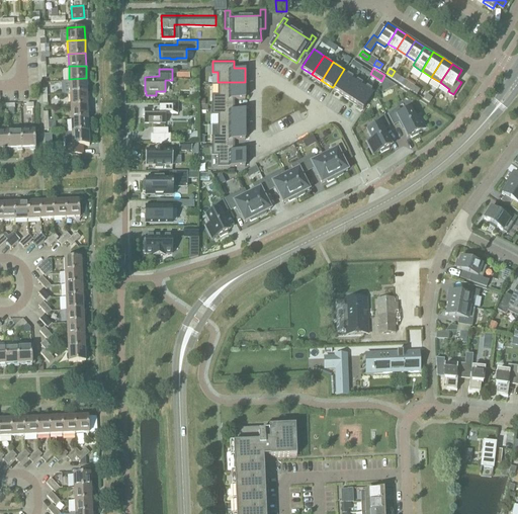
[(333,87),(332,87),(343,94),(355,76),(344,69),(333,87)]
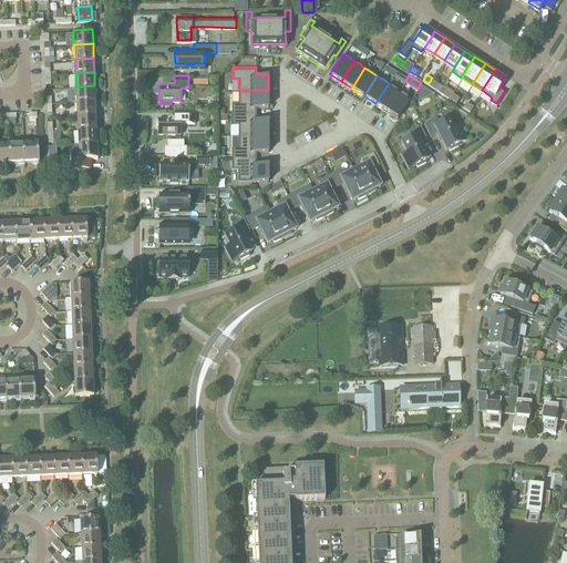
[(435,88),(439,82),(432,78),(429,83),(435,88)]
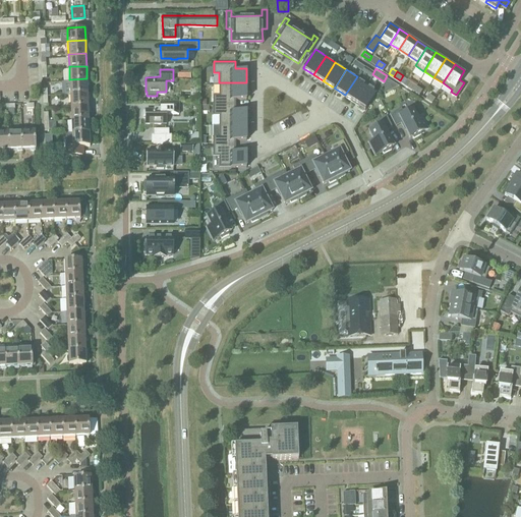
[(345,95),(354,101),(355,101),(366,82),(357,76),(345,95)]
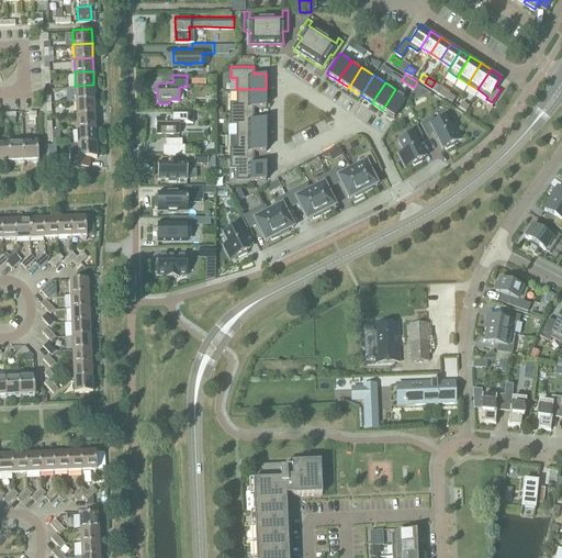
[(76,100),(94,99),(93,85),(75,86),(76,100)]
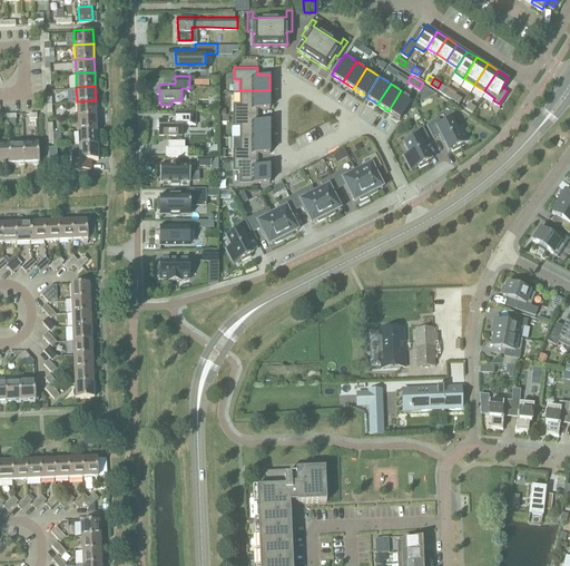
[(451,97),(454,91),(449,88),(445,93),(451,97)]
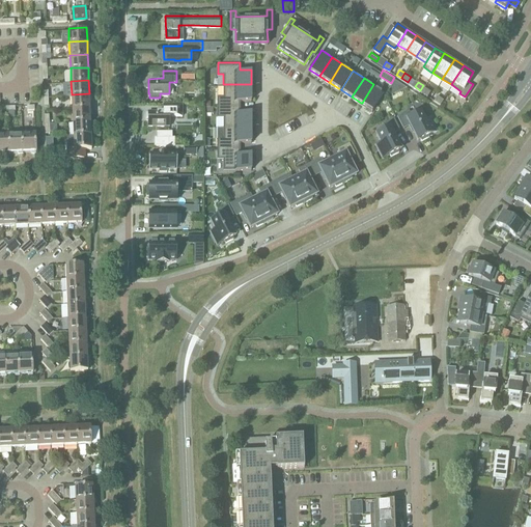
[(218,94),(218,105),(240,105),(240,99),(251,99),(251,84),(235,84),(223,84),(223,94),(218,94)]
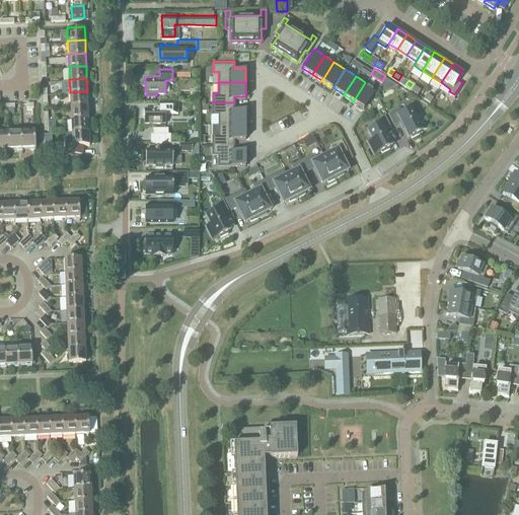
[(354,100),(353,100),(364,107),(375,90),(376,89),(365,82),(354,100)]
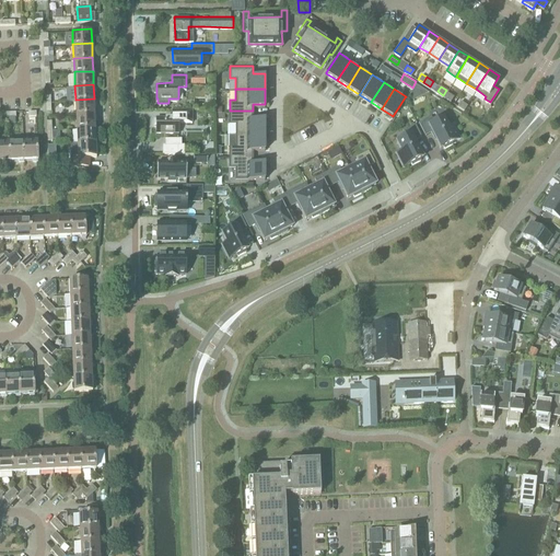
[(450,99),(453,94),(446,90),(443,95),(450,99)]
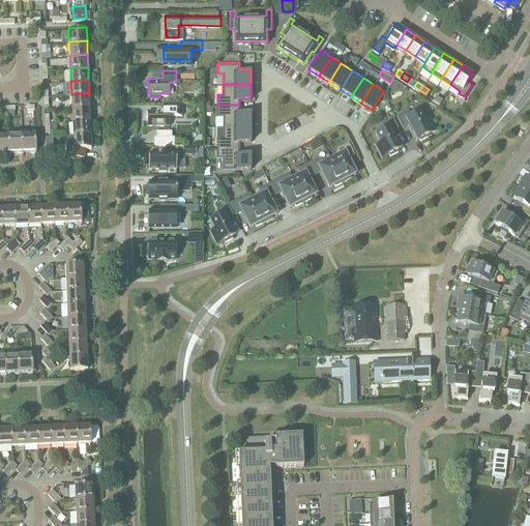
[(71,107),(90,106),(89,93),(71,94),(71,107)]
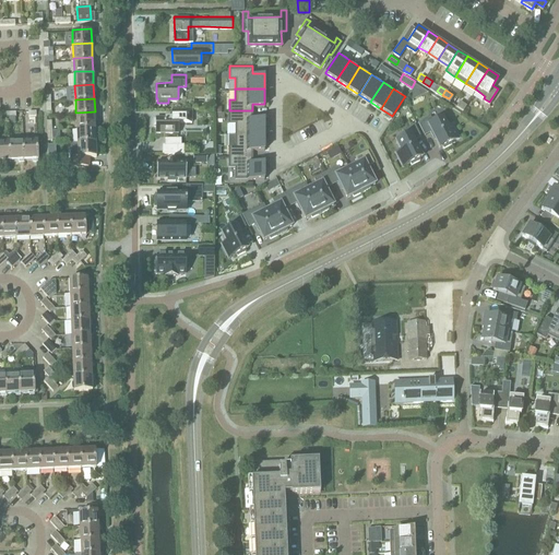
[(463,108),(466,103),(460,98),(456,104),(463,108)]
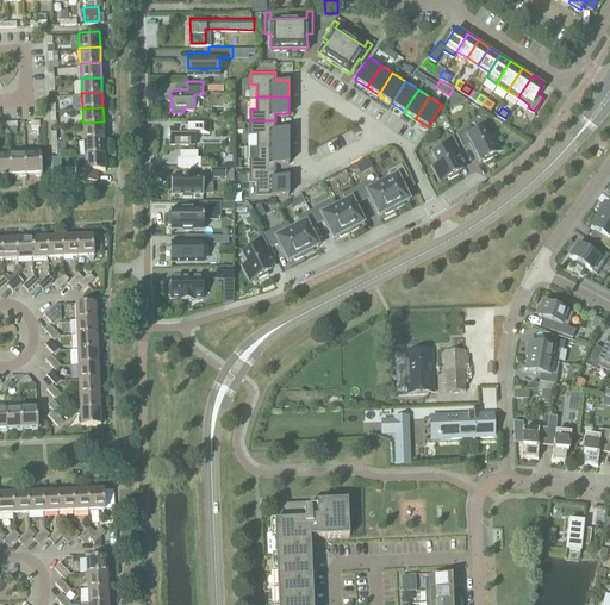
[(170,142),(194,142),(194,130),(209,130),(209,117),(187,117),(187,125),(170,125),(170,142)]
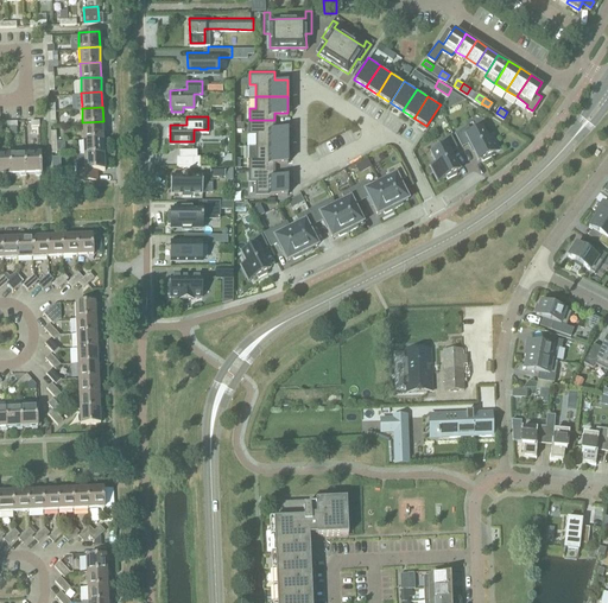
[(249,120),(249,131),(255,131),(255,144),(270,144),(287,144),(287,127),(274,127),(274,120),(249,120)]
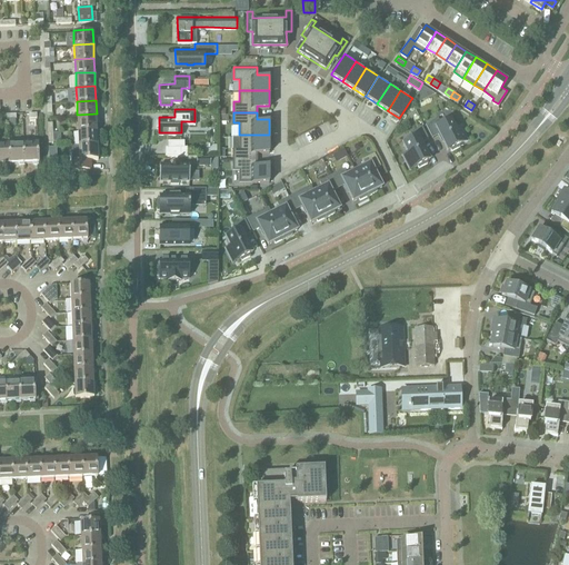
[(78,129),(97,128),(97,114),(77,115),(78,129)]
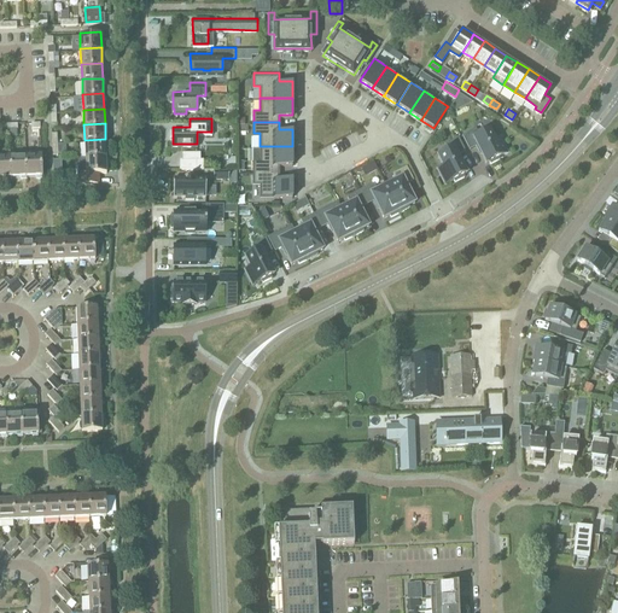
[(476,126),(462,132),(464,133),(470,146),(478,141),(488,161),(502,152),(507,150),(499,134),(494,136),(488,123),(477,128),(476,126)]
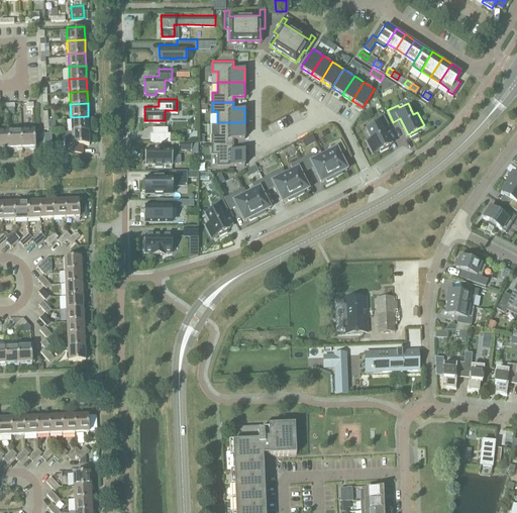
[(368,138),(375,152),(390,144),(383,129),(389,125),(384,115),(371,121),(374,126),(368,129),(371,136),(368,138)]
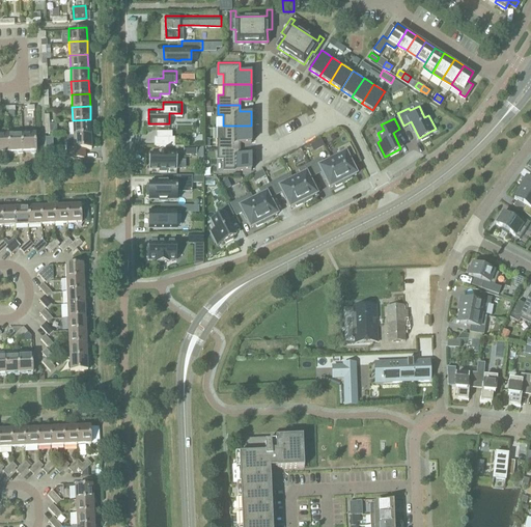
[(73,133),(91,133),(90,119),(73,120),(73,133)]
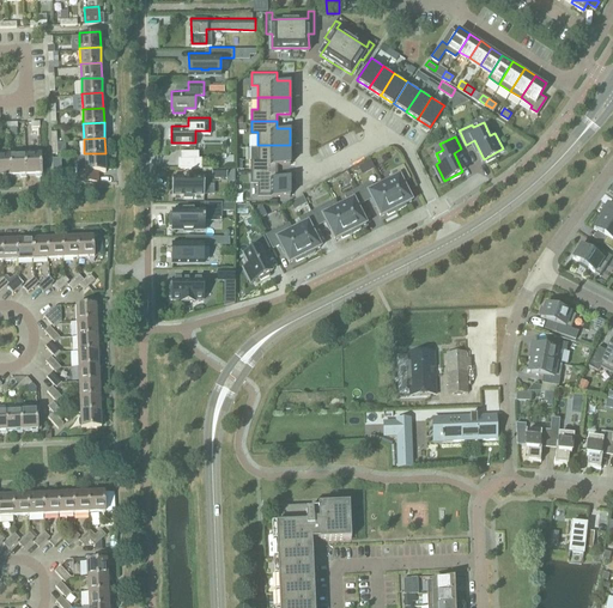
[(252,145),(252,169),(277,169),(277,162),(290,162),(290,145),(272,145),(258,145),(252,145)]
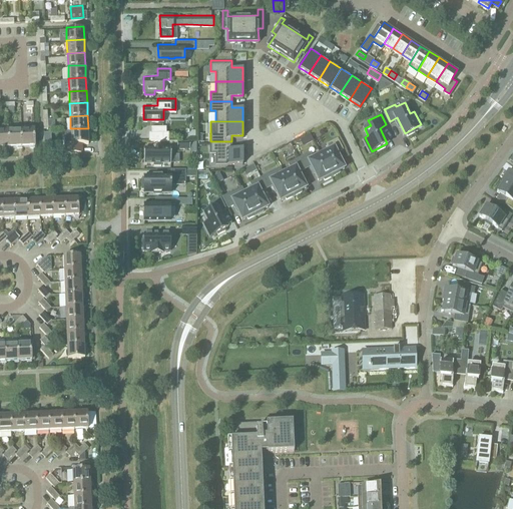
[(9,144),(22,143),(21,126),(9,127),(9,144)]
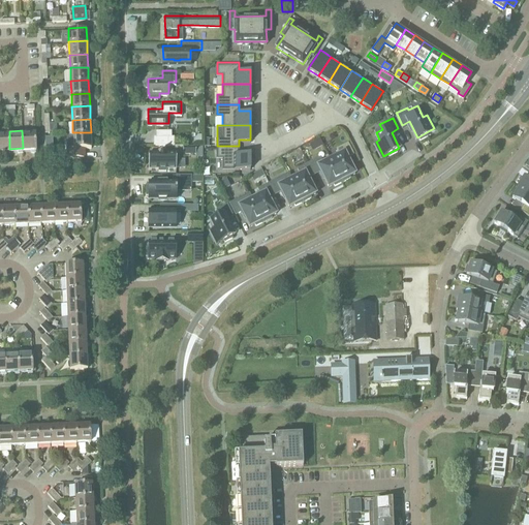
[(22,130),(23,148),(36,148),(35,130),(22,130)]
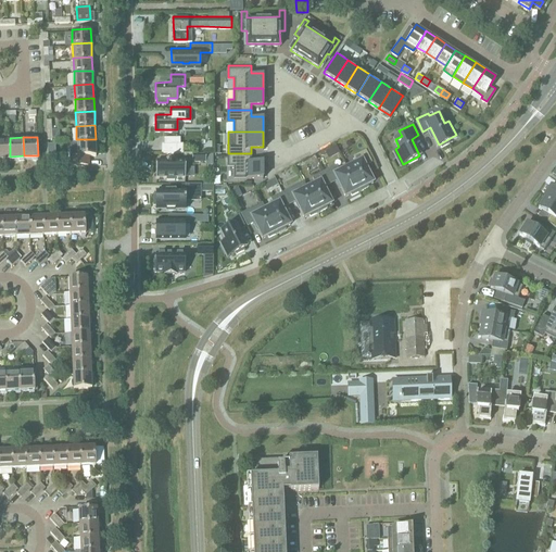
[(0,157),(10,157),(10,138),(0,138),(0,157)]
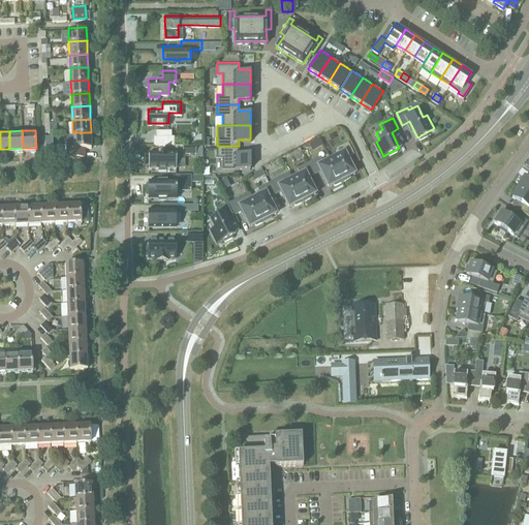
[(91,132),(72,132),(73,146),(91,146),(91,132)]
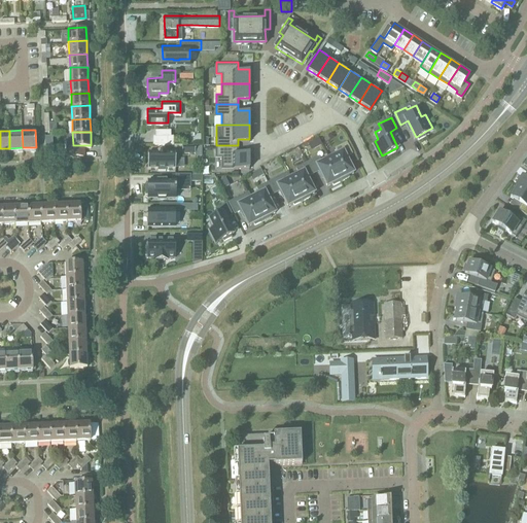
[(153,134),(153,142),(174,142),(174,134),(153,134)]
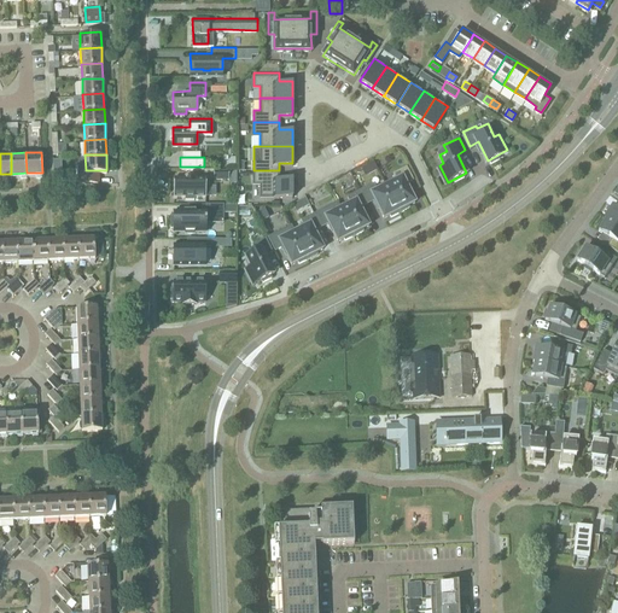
[(374,158),(362,164),(366,170),(377,164),(374,158)]
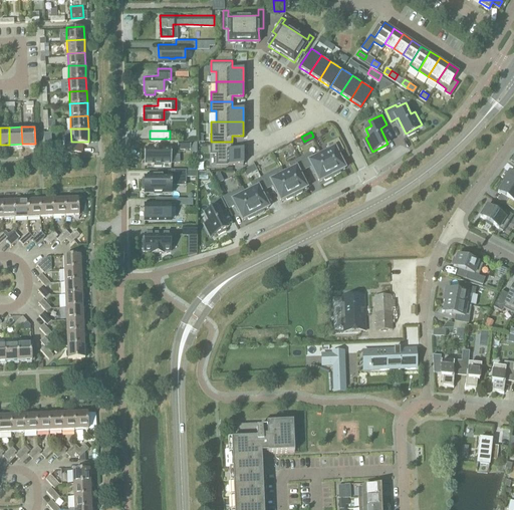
[(330,148),(321,152),(331,172),(344,165),(337,151),(343,148),(338,137),(327,143),(330,148)]
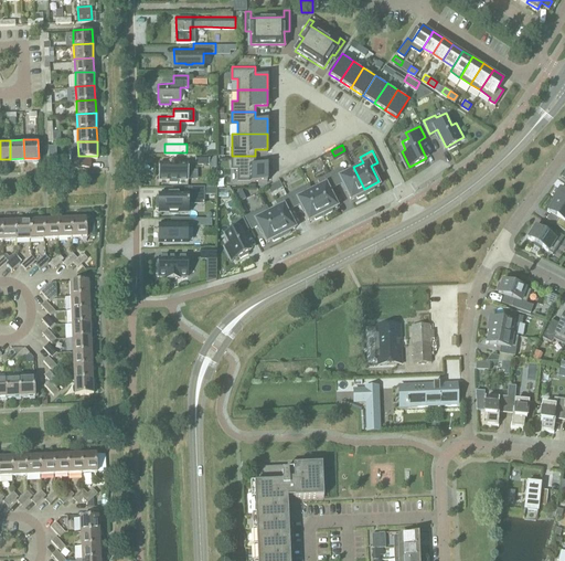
[(232,156),(232,166),(237,166),(237,178),(251,178),(267,178),(267,162),(255,162),(255,156),(232,156)]
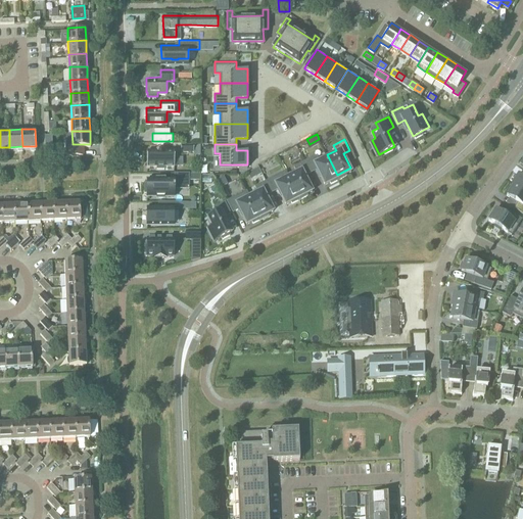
[(147,148),(147,164),(174,164),(174,155),(178,155),(178,149),(174,149),(174,148),(164,148),(164,147),(156,147),(156,148),(147,148)]
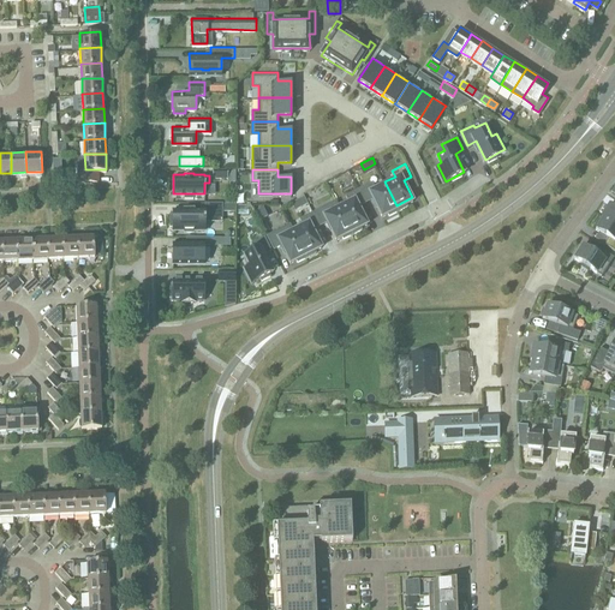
[(372,196),(381,214),(396,205),(384,181),(375,187),(371,180),(359,187),(365,199),(372,196)]
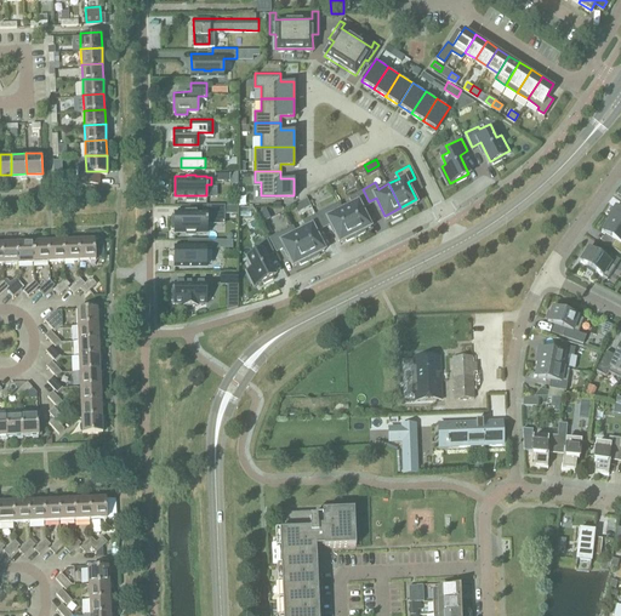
[(369,201),(363,189),(349,195),(353,203),(342,207),(354,231),(370,223),(362,206),(369,201)]
